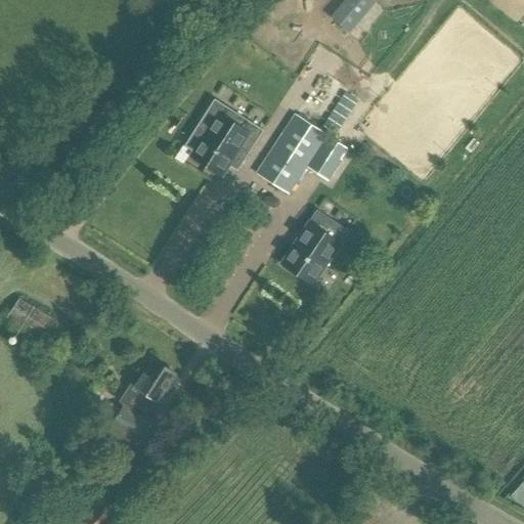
[(347,34),(375,3),(372,0),(344,0),(329,17),(347,34)]
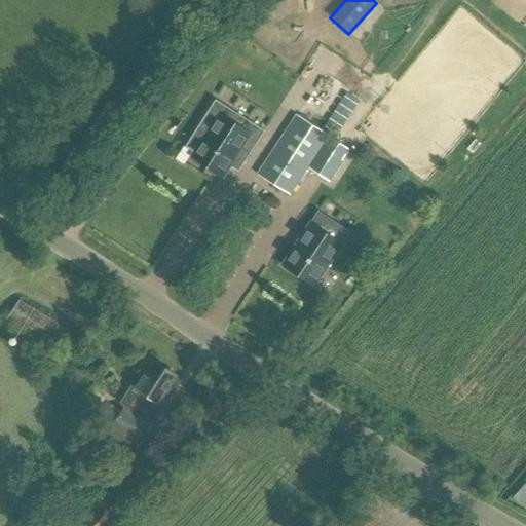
[(263,130),(214,100),(184,148),(193,153),(191,157),(223,177),(232,162),(240,167),(263,130)]
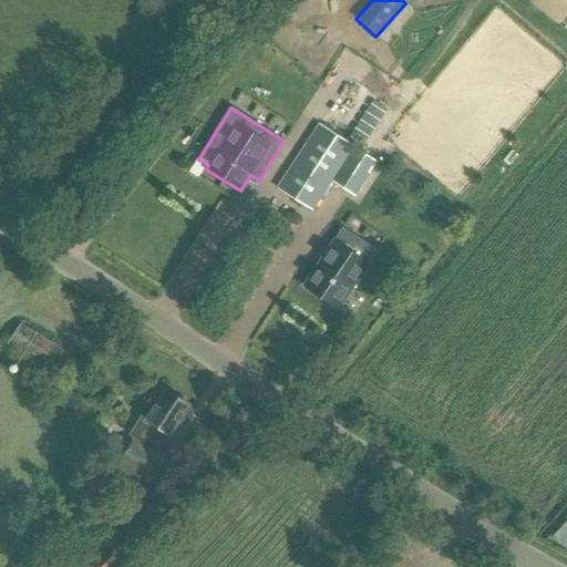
[(309,141),(278,188),(294,198),(313,212),(333,182),(334,182),(354,195),(369,173),(368,172),(369,172),(374,163),(375,161),(356,147),(320,124),(309,141)]
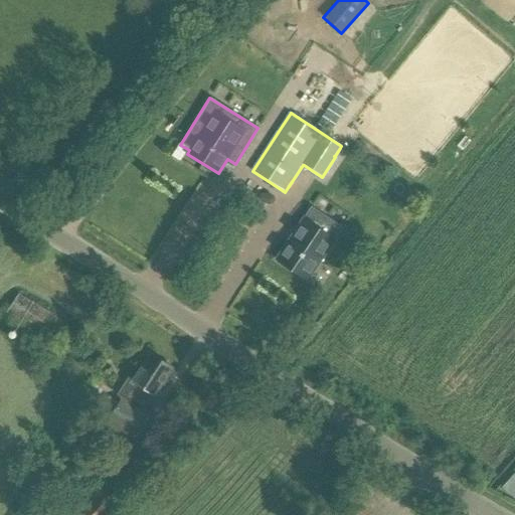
[(304,219),(277,260),(307,281),(334,239),(341,228),(311,208),(304,219)]
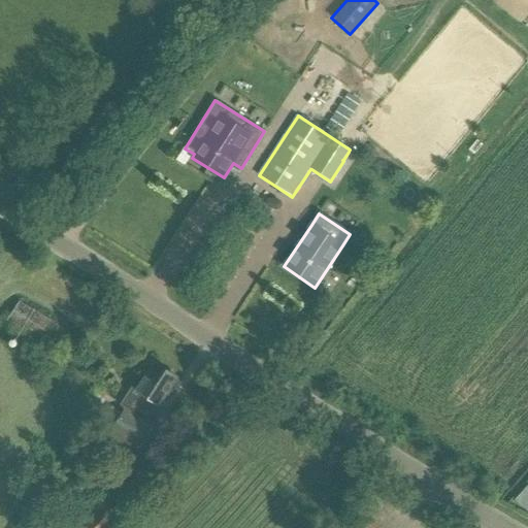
[(414,237),(421,223),(410,218),(403,233),(414,237)]
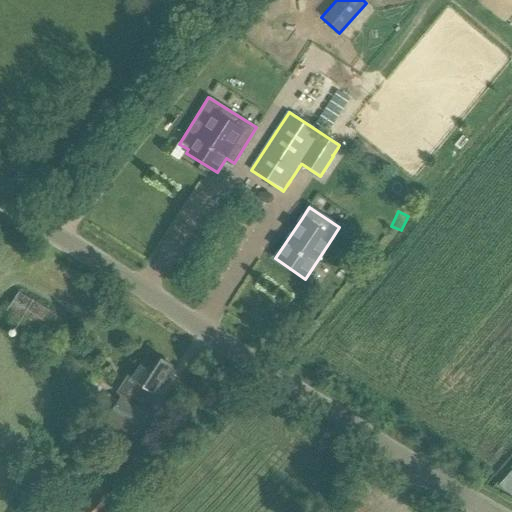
[(22,292),(7,311),(68,350),(80,330),(22,292)]
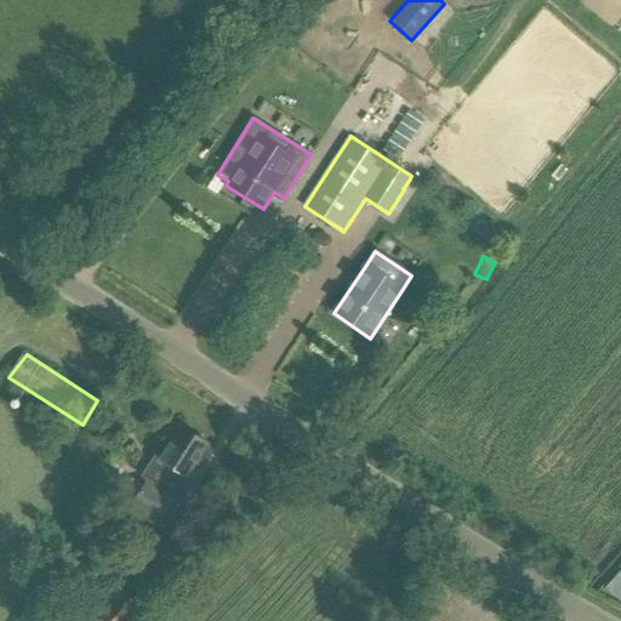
[(160,459),(186,476),(188,477),(209,444),(182,426),(163,456),(160,459)]
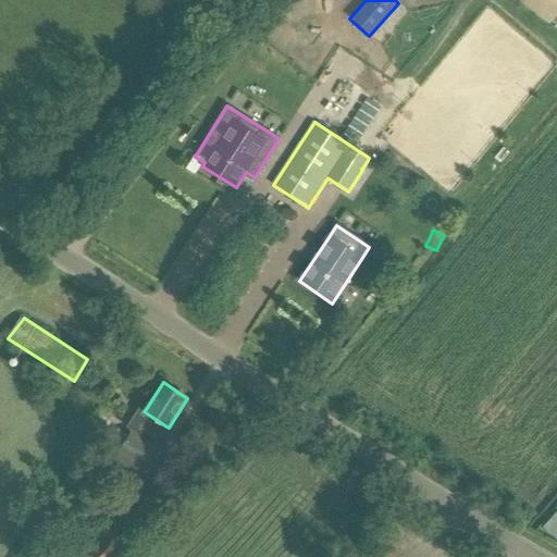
[(140,406),(126,428),(133,431),(155,445),(157,442),(166,426),(144,411),(146,409),(140,406)]
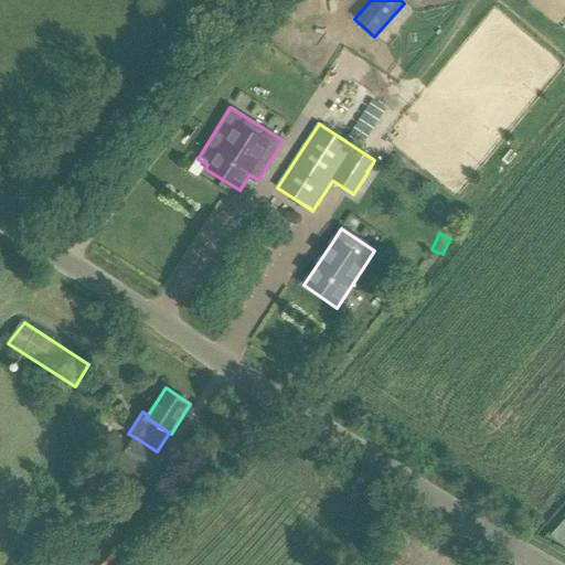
[(135,437),(119,460),(159,487),(174,459),(159,448),(157,451),(135,437)]
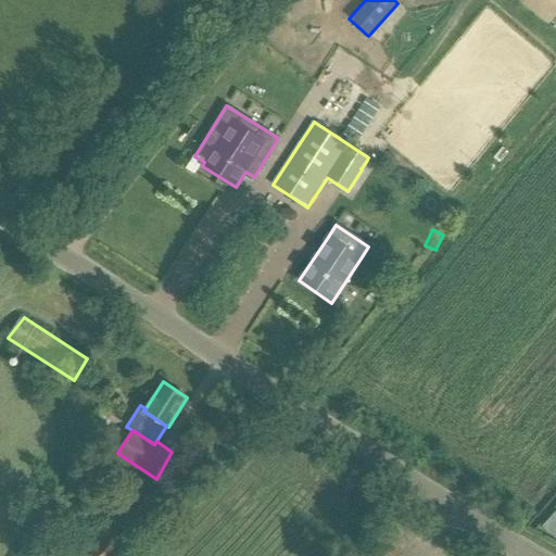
[(117,453),(102,477),(142,502),(156,479),(117,453)]
